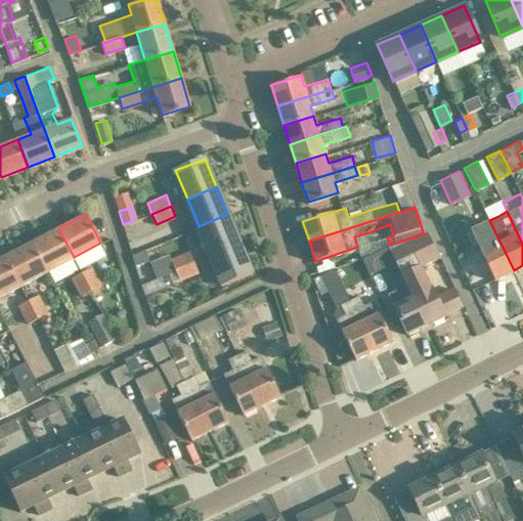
[(227,214),(199,226),(210,254),(240,242),(227,214)]
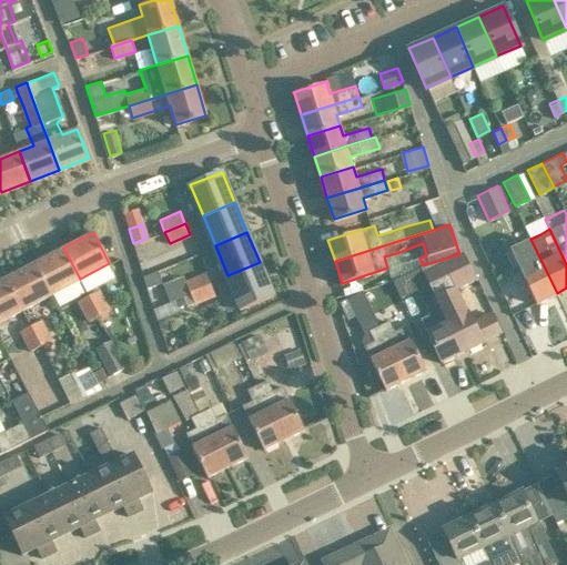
[(509,248),(536,303),(557,293),(530,239),(529,238),(509,248)]
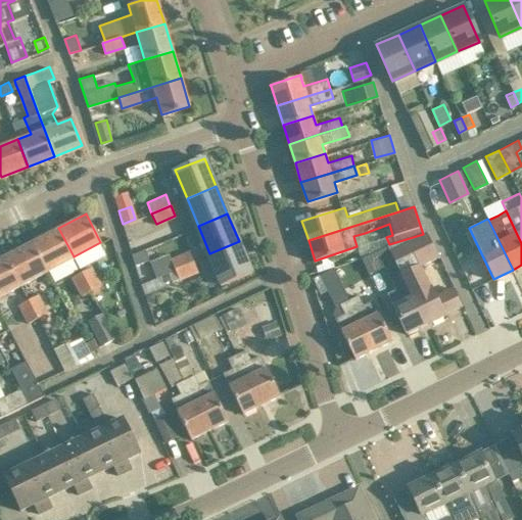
[(58,228),(32,241),(47,271),(74,256),(58,228)]
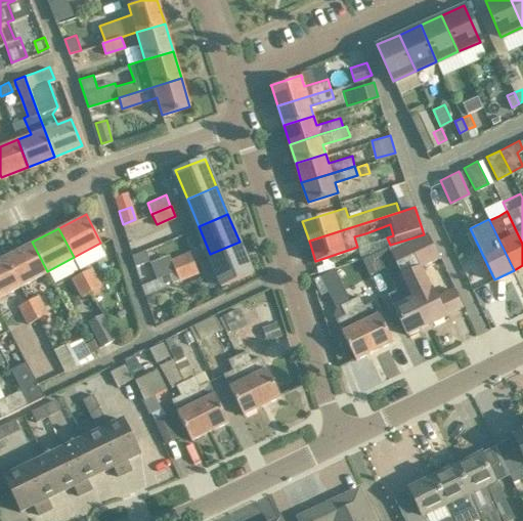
[(390,245),(388,246),(401,274),(426,324),(444,315),(444,314),(463,306),(453,288),(435,297),(420,265),(439,256),(427,232),(424,234),(390,245)]
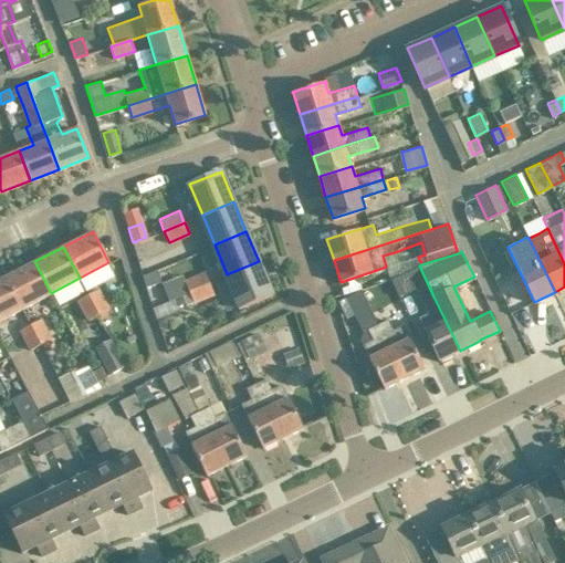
[(34,261),(6,277),(22,308),(51,293),(34,261)]
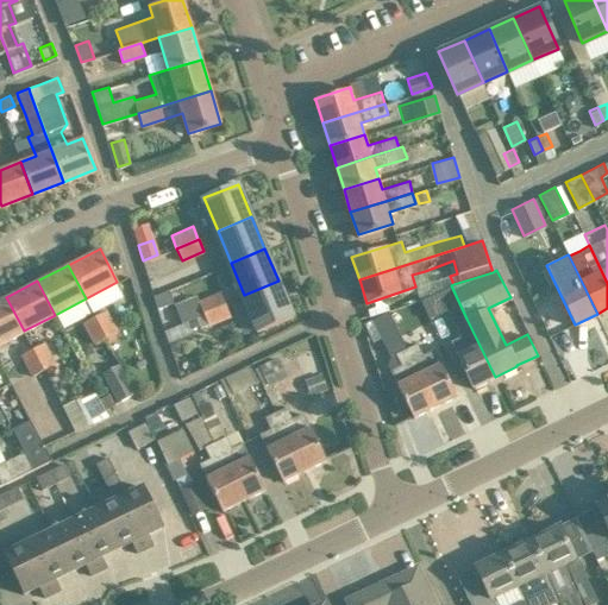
[(258,328),(292,314),(279,281),(244,295),(258,328)]
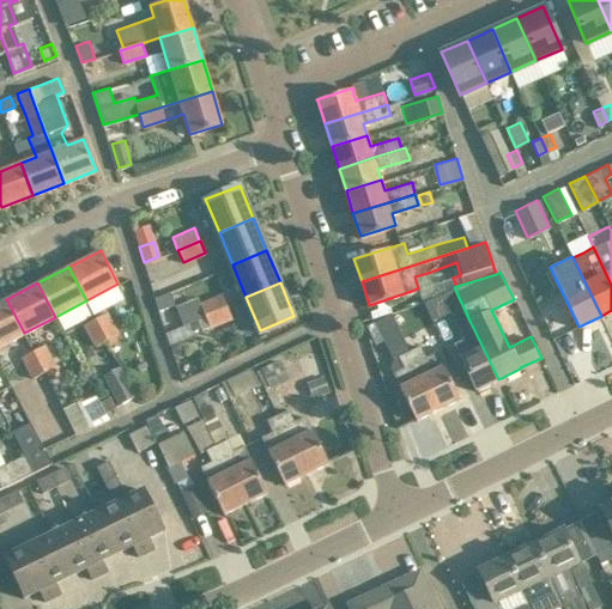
[(470,321),(454,287),(442,293),(459,326),(464,338),(453,342),(477,390),(498,379),(470,321)]
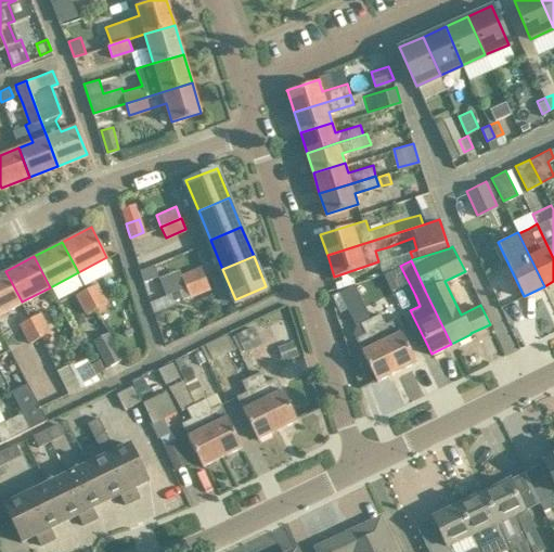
[(139,268),(143,280),(157,274),(154,262),(139,268)]
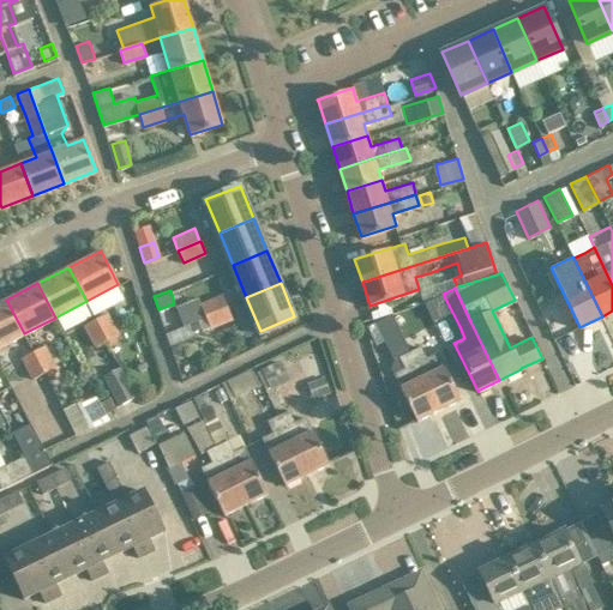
[(205,315),(227,306),(222,294),(199,302),(205,315)]
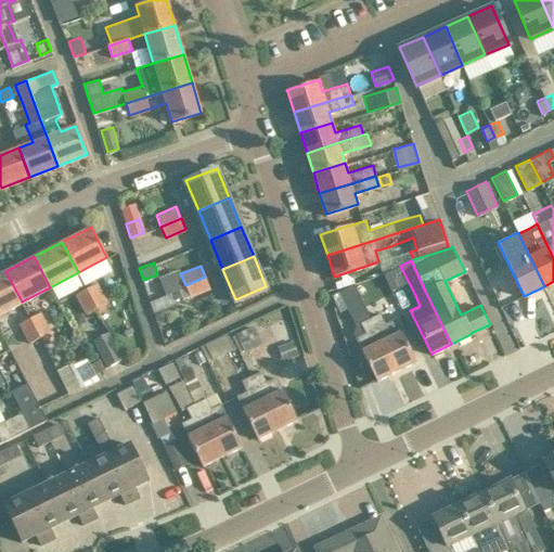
[(0,312),(22,302),(5,271),(0,273),(0,312)]
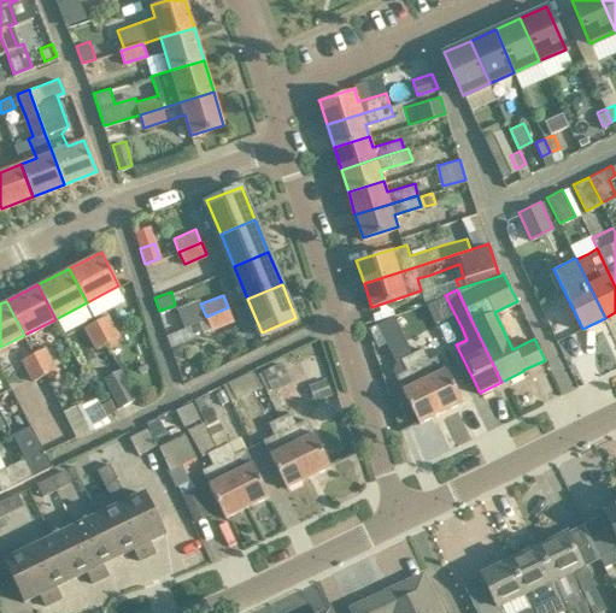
[(393,313),(404,336),(440,411),(462,401),(439,353),(428,359),(422,347),(421,347),(414,332),(411,334),(406,325),(416,322),(421,331),(436,324),(426,302),(393,313)]
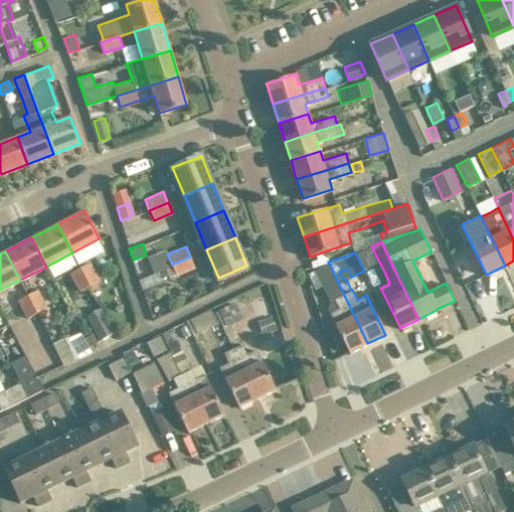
[(176,275),(195,267),(190,257),(172,265),(176,275)]
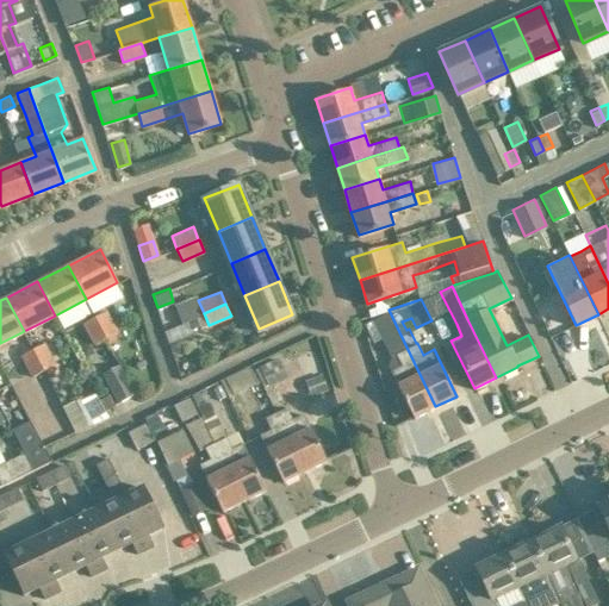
[(106,310),(94,316),(105,337),(118,330),(106,310)]
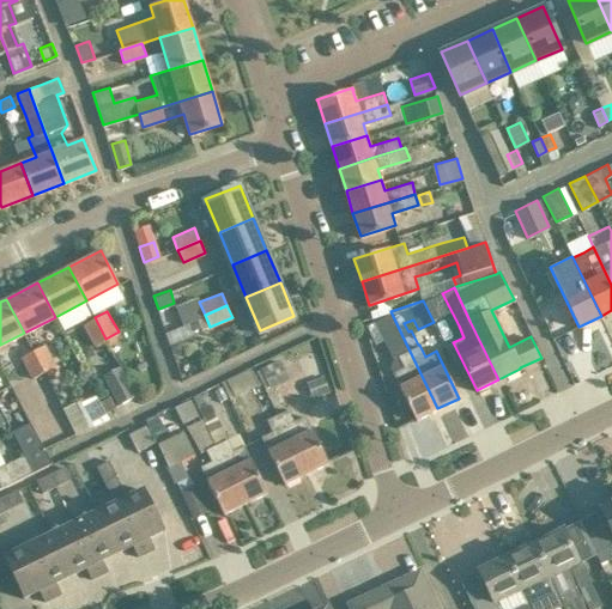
[(105,339),(95,317),(83,324),(95,345),(105,339)]
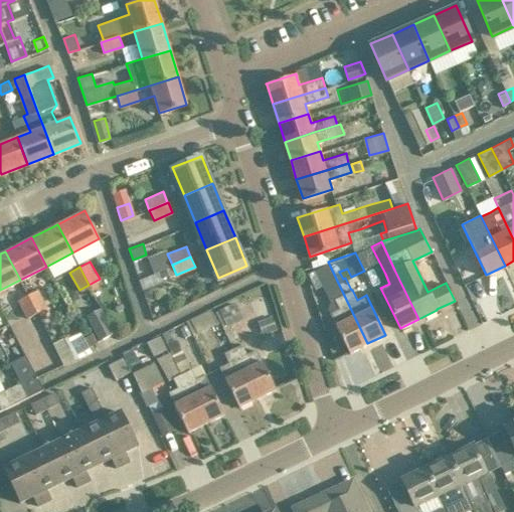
[(37,289),(27,294),(37,311),(46,306),(37,289)]
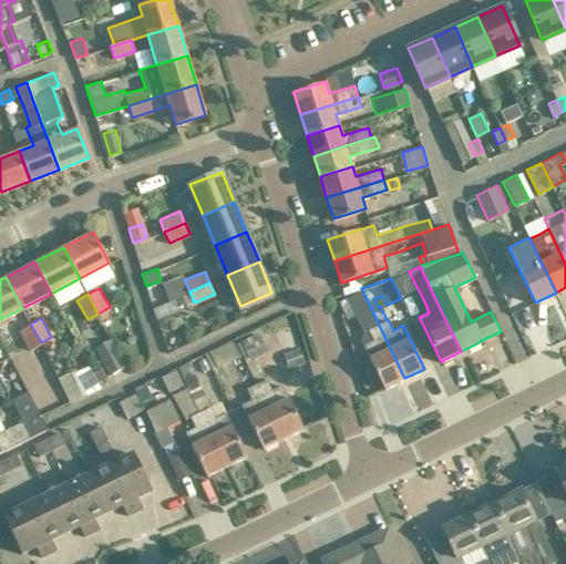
[(41,342),(30,324),(19,329),(29,349),(41,342)]
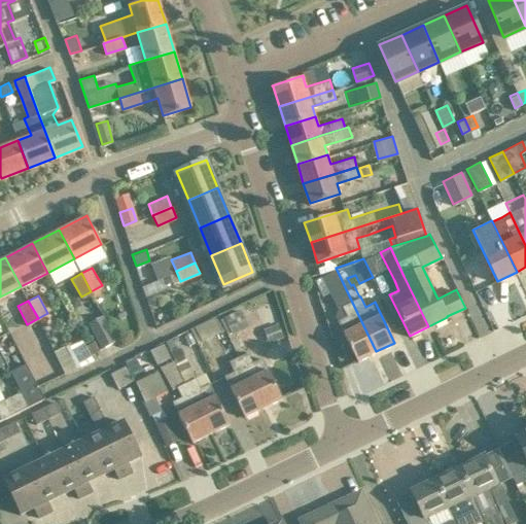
[(376,351),(351,301),(342,306),(347,315),(338,320),(357,360),(376,351)]
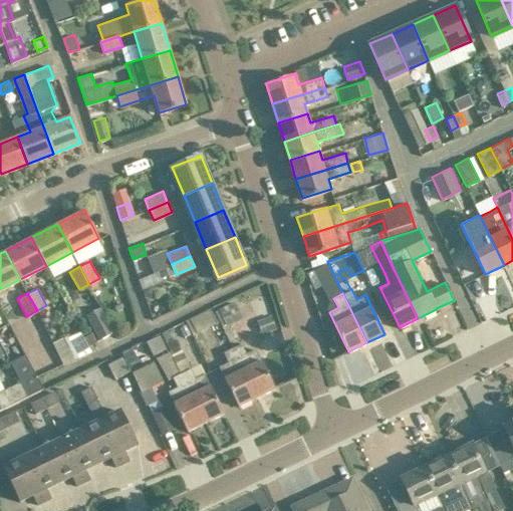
[(218,307),(226,325),(243,317),(234,299),(218,307)]
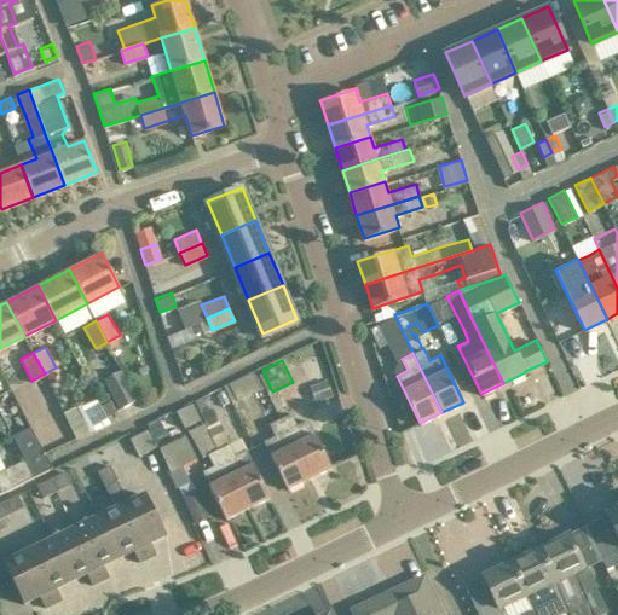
[(137,399),(120,369),(103,378),(120,408),(137,399)]
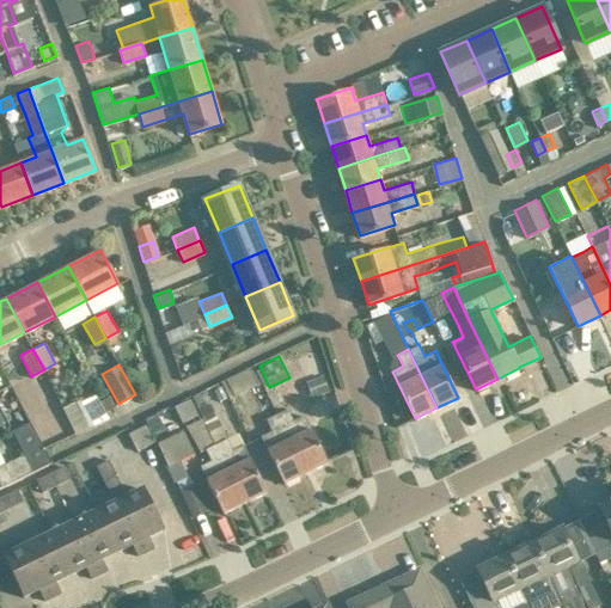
[(312,397),(329,390),(322,374),(305,380),(312,397)]
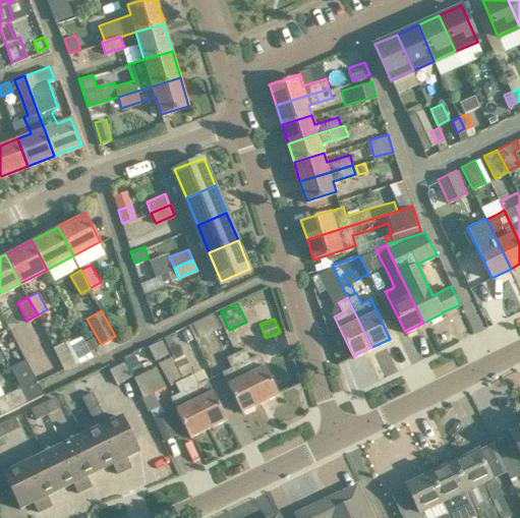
[(82,336),(67,343),(77,364),(93,356),(82,336)]
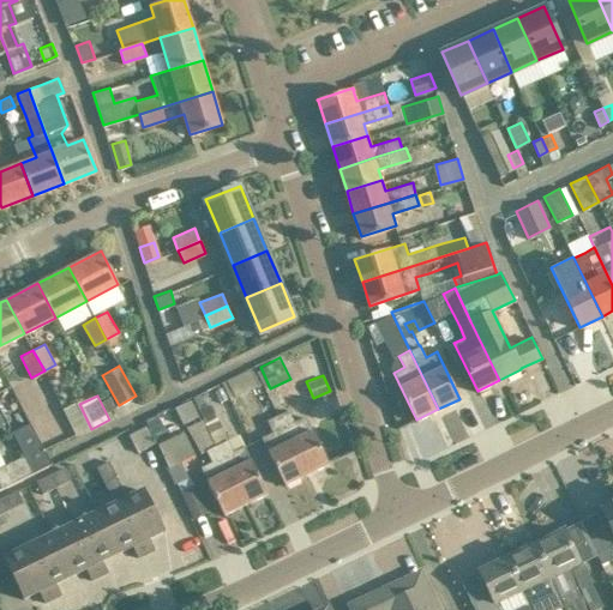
[(191,399),(175,406),(182,422),(198,415),(191,399)]
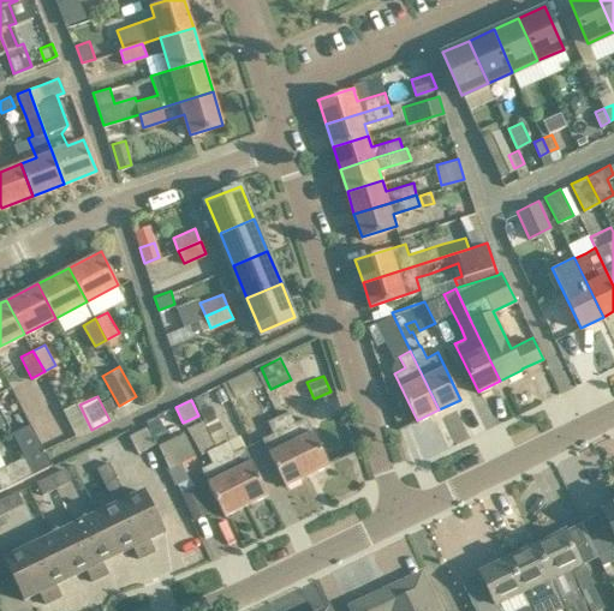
[(210,403),(200,409),(207,426),(215,423),(219,421),(210,403)]
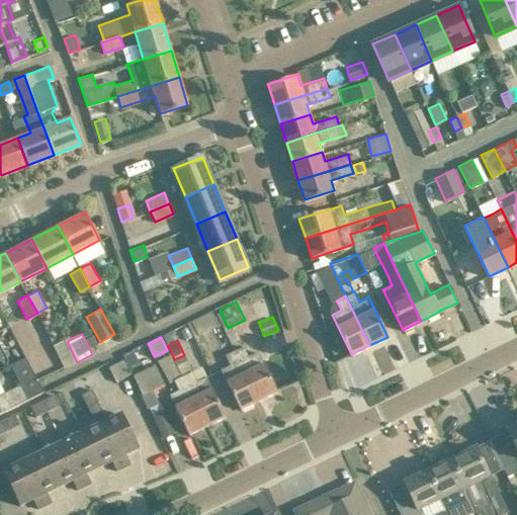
[(243,346),(234,350),(258,400),(276,391),(257,351),(248,355),(243,346)]
